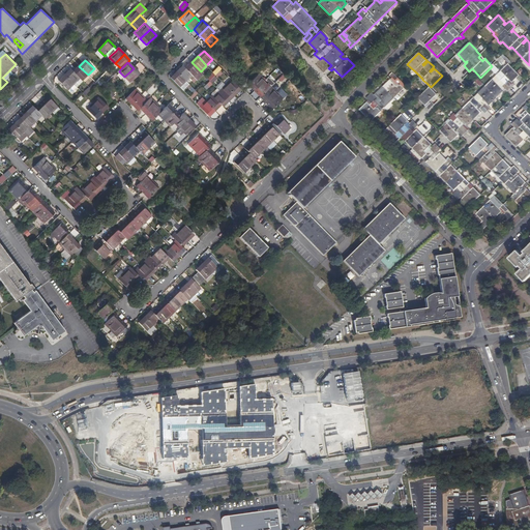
[(195,77),(201,71),(192,62),(185,68),(193,75),(195,77)]
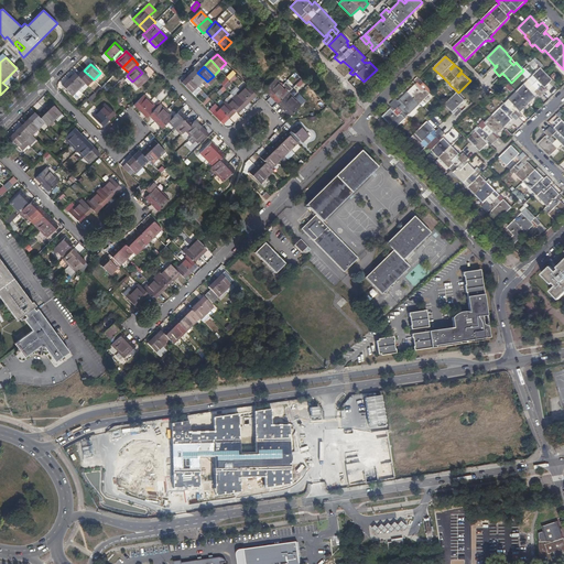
[(476,131),(468,139),(480,152),(488,143),(487,142),(488,141),(492,145),(498,139),(494,134),(496,133),(497,136),(512,120),(512,119),(513,118),(517,121),(522,116),(518,111),(519,110),(521,111),(537,97),(535,95),(537,94),(541,98),(546,93),(542,88),(543,86),(545,88),(553,80),(541,68),(529,80),(531,83),(528,87),(524,84),(509,99),(510,100),(501,109),(500,108),(485,123),(488,126),(486,127),(483,123),(479,127),(484,130),(479,134),(476,131)]
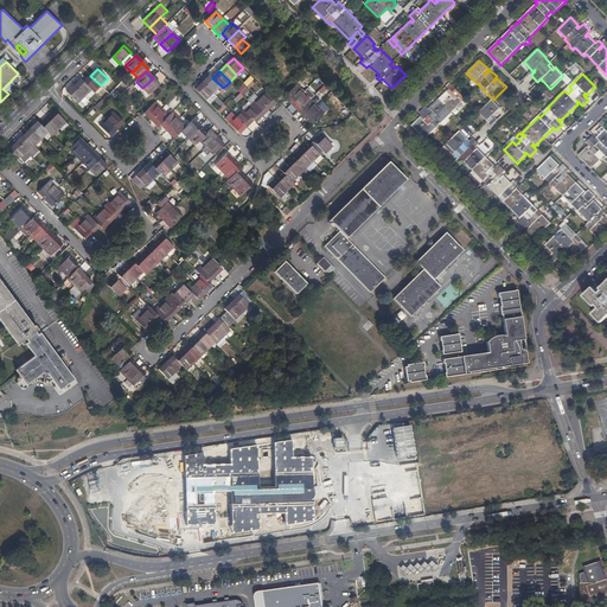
[(83,82),(91,90),(94,93),(101,85),(90,76),(83,82)]
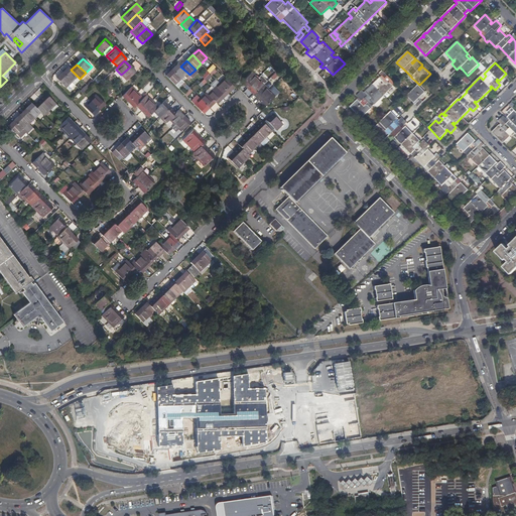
[(172,71),(181,79),(187,73),(180,67),(178,65),(172,71)]
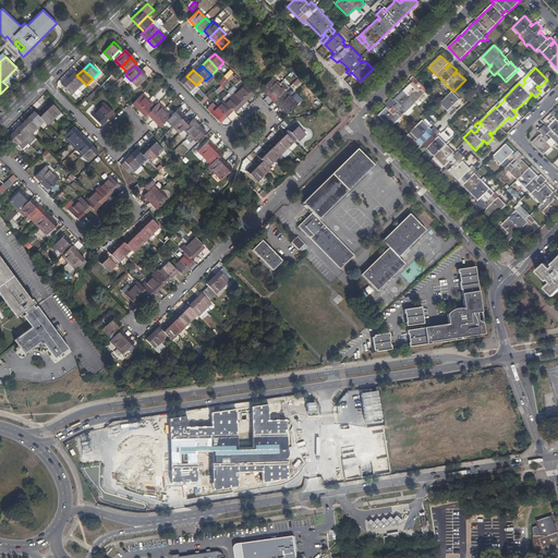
[(230,70),(223,75),(227,80),(216,89),(218,93),(235,76),(230,70)]
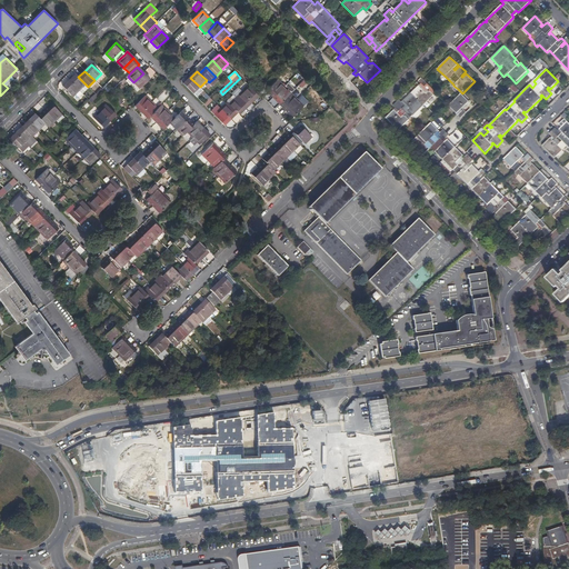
[(143,73),(133,82),(140,89),(149,79),(143,73)]
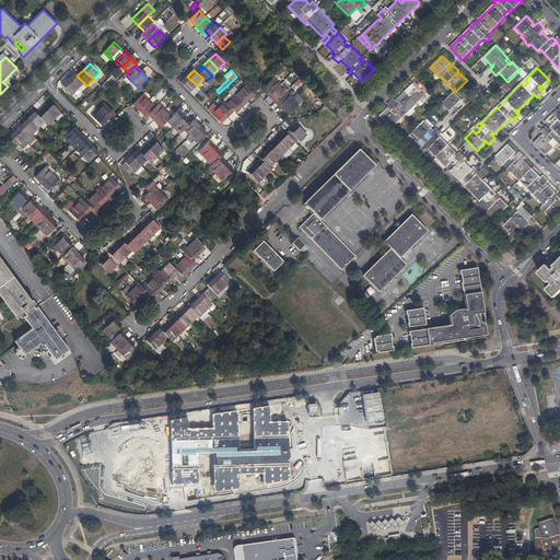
[(74,73),(69,80),(78,89),(84,83),(77,76),(74,73)]
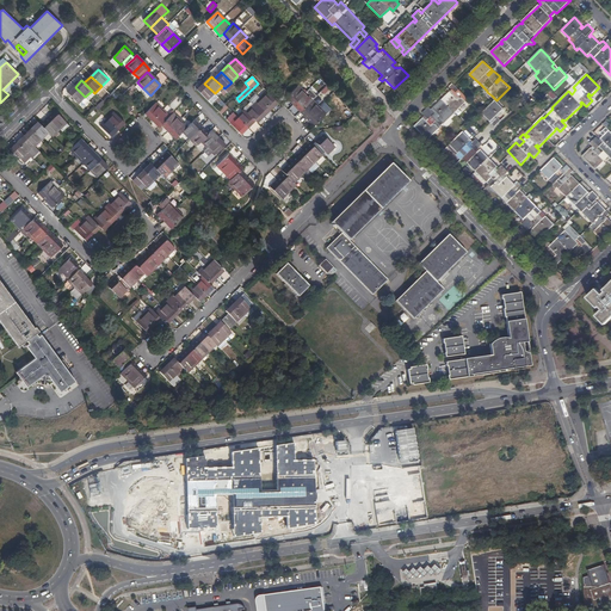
[(298,86),(306,93),(309,88),(303,81),(298,86)]
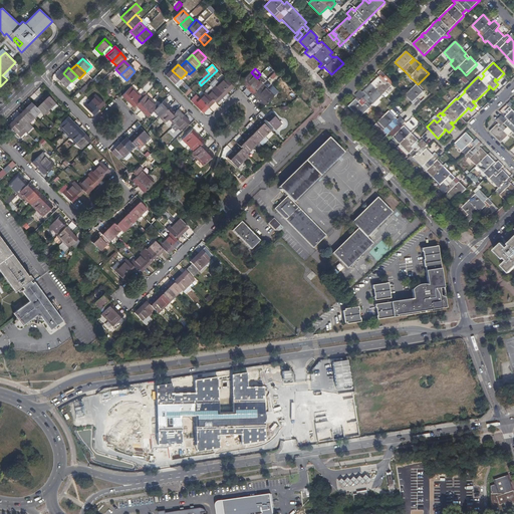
[(175,84),(181,78),(172,70),(166,75),(175,84)]
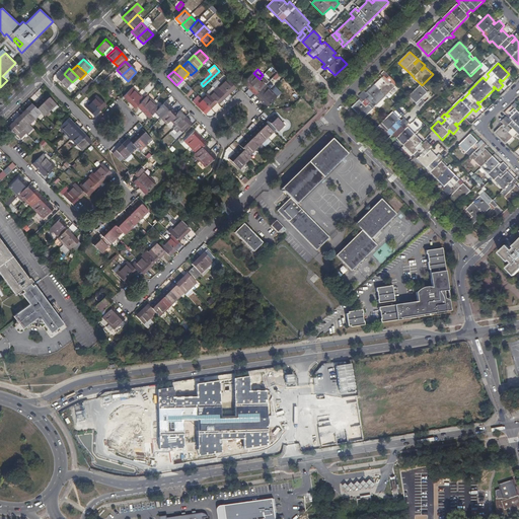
[(353,107),(364,119),(377,105),(382,101),(396,87),(398,89),(400,86),(394,80),(389,84),(385,81),(390,76),(387,73),(384,71),(381,74),(384,76),(368,91),(370,93),(368,94),(364,90),(359,95),(363,100),(362,101),(360,100),(353,107)]
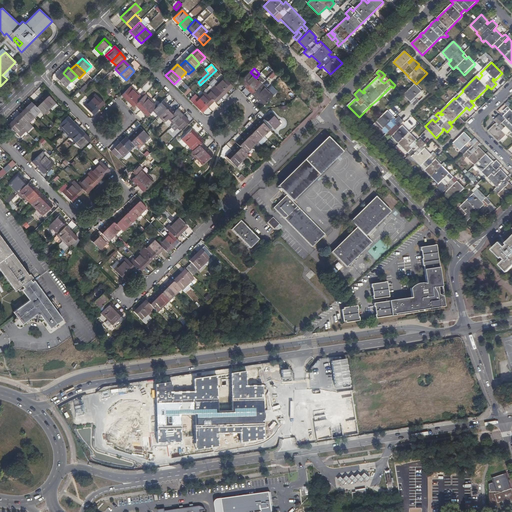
[(246,88),(256,78),(250,72),(240,82),(246,88)]
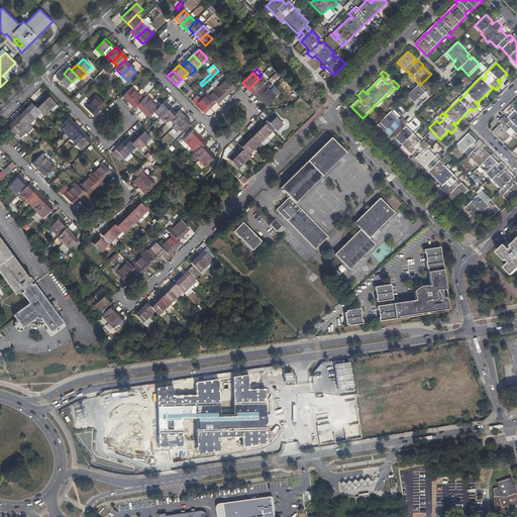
[(72,82),(64,74),(58,79),(67,88),(72,82)]
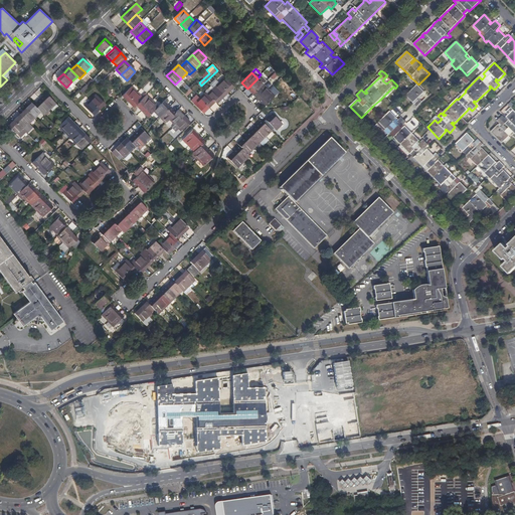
[(219,82),(228,92),(234,87),(225,77),(219,82)]
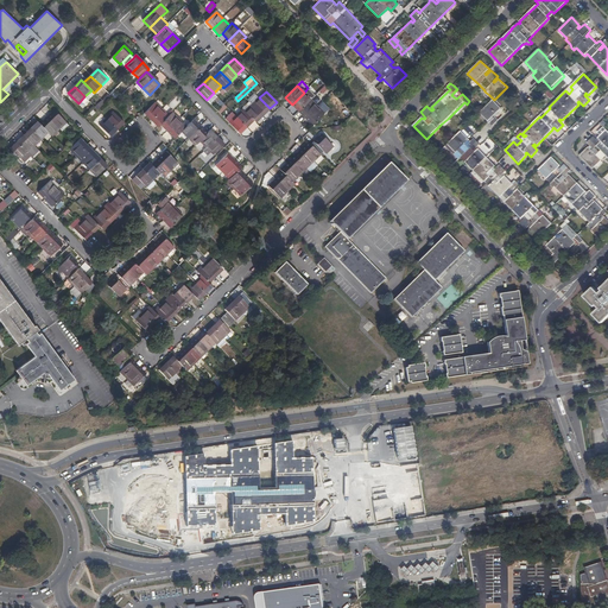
[(299,112),(311,100),(304,93),(292,105),(299,112)]
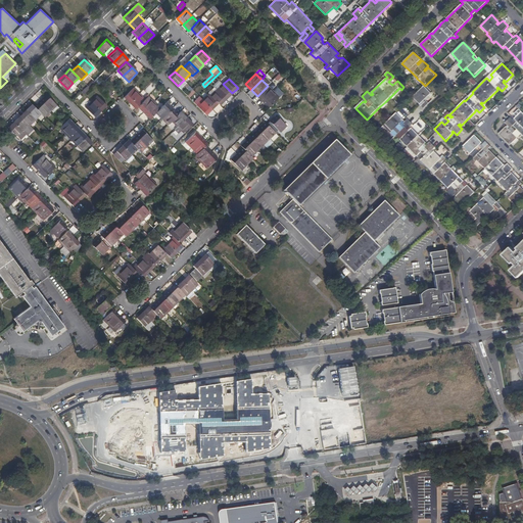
[(226,99),(232,93),(223,84),(217,90),(226,99)]
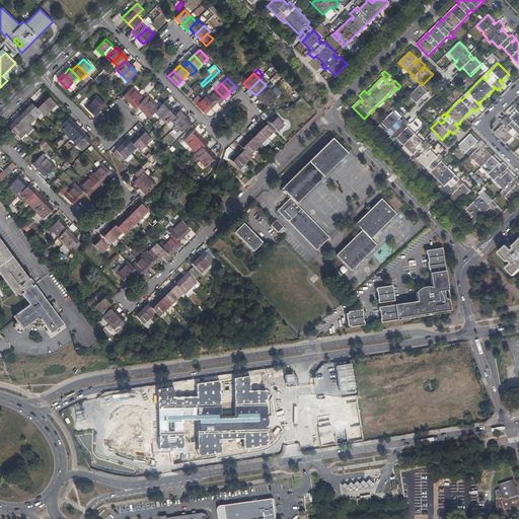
[(184,87),(189,91),(186,94),(189,96),(194,90),(187,84),(184,87)]
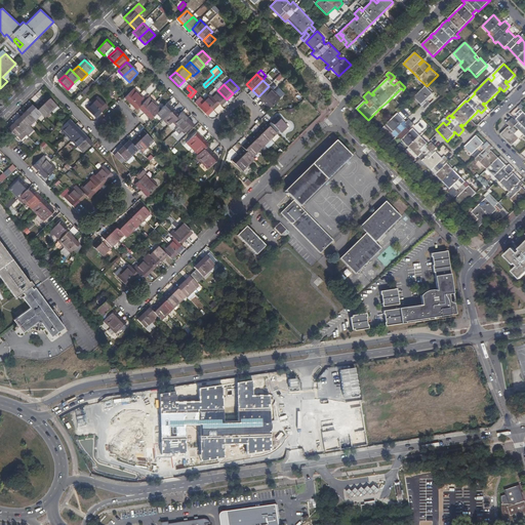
[(82,92),(83,93),(84,95),(90,89),(87,86),(82,92)]
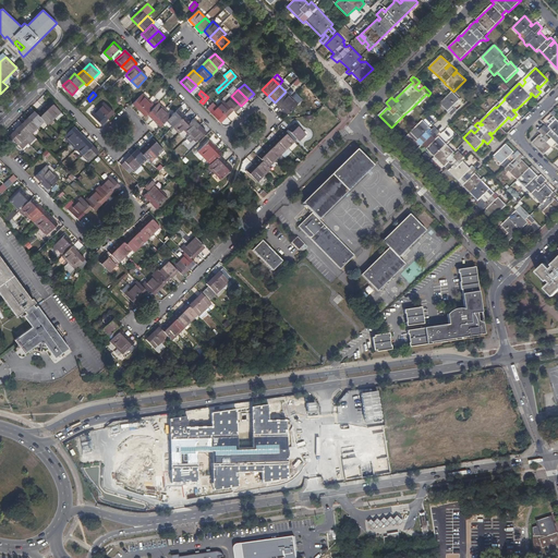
[(281,109),(292,98),(286,92),(275,102),(281,109)]
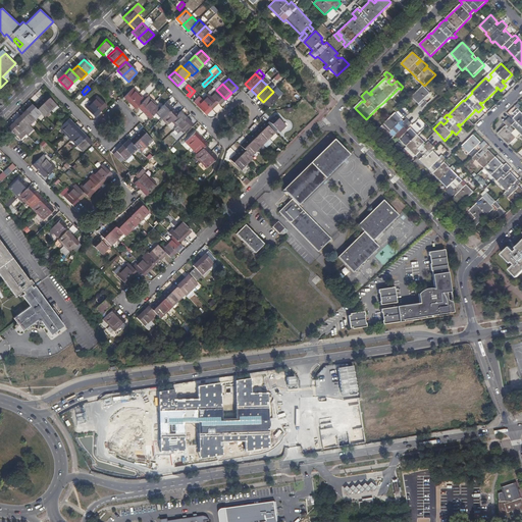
[(424,86),(419,90),(412,97),(419,104),(423,108),(428,103),(424,99),(428,96),(432,100),(434,98),(433,97),(430,93),(431,93),(424,86)]
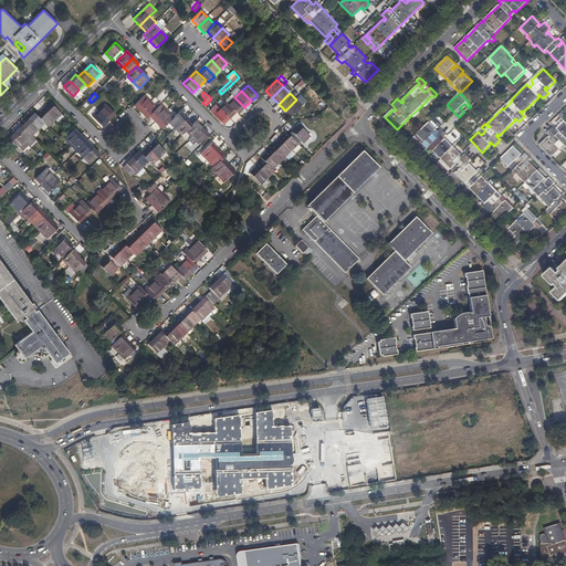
[(142,112),(152,103),(145,95),(135,105),(142,112)]
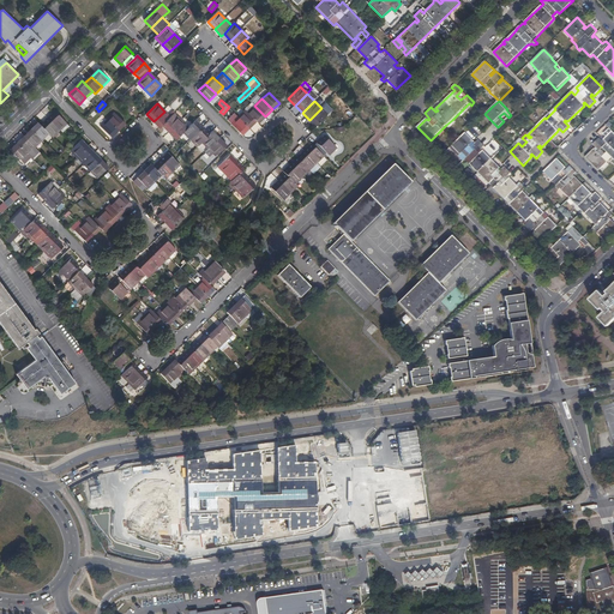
[(258,124),(265,116),(254,106),(248,113),(256,121),(258,124)]
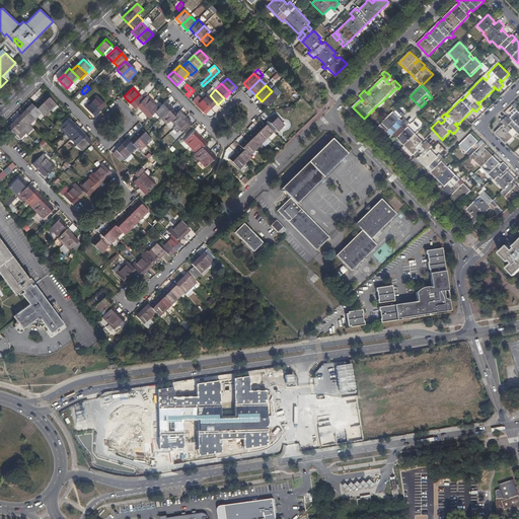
[(277,97),(272,91),(262,101),(267,107),(277,97)]
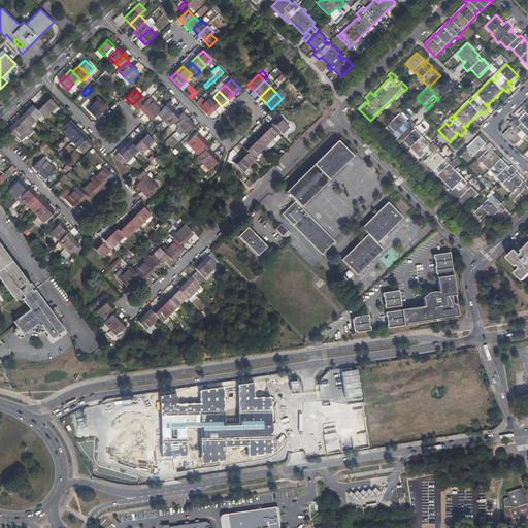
[(220,104),(213,97),(211,95),(205,101),(213,110),(220,104)]
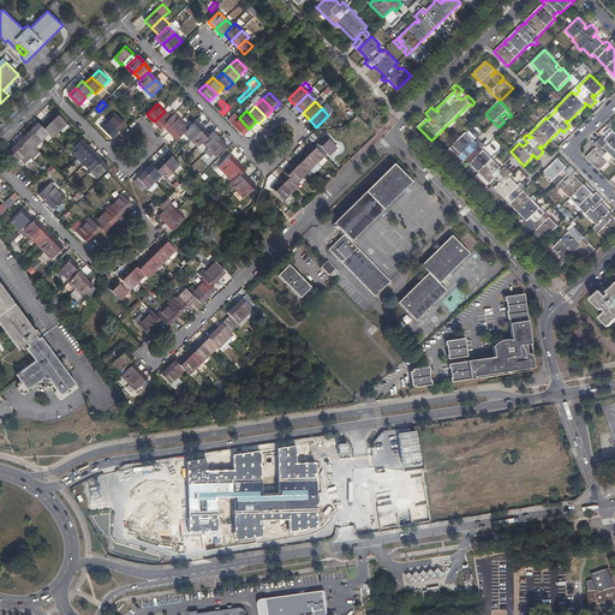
[(48,119),(60,131),(60,130),(67,124),(55,112),(48,119)]
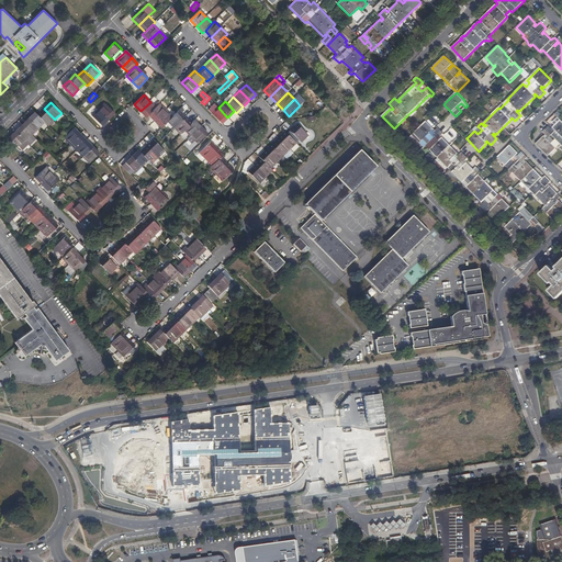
[(156,108),(150,102),(141,111),(146,117),(149,115),(156,108)]
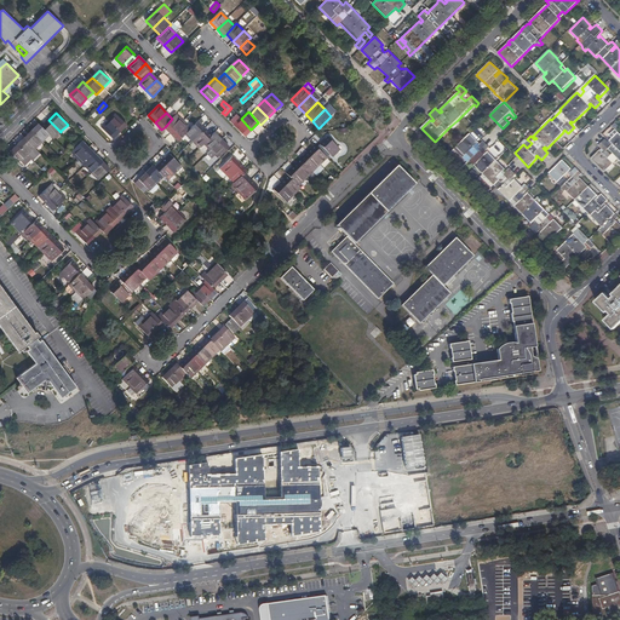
[(109,121),(119,132),(126,125),(115,114),(109,121)]
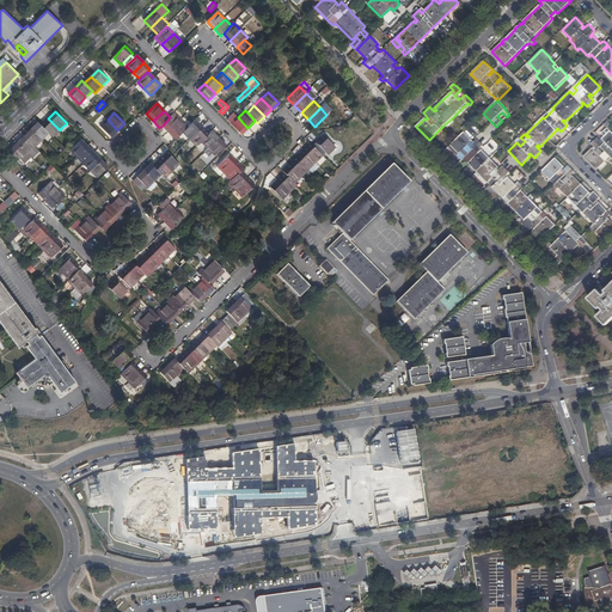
[(175,114),(170,117),(163,126),(169,133),(181,121),(175,114)]
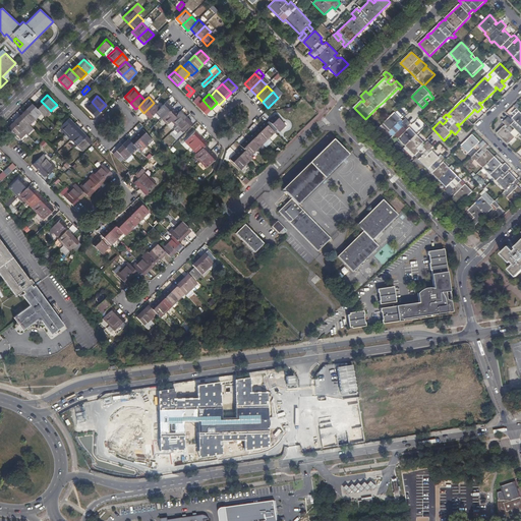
[(156,113),(162,119),(172,109),(168,106),(171,103),(169,100),(166,103),(160,109),(156,113)]
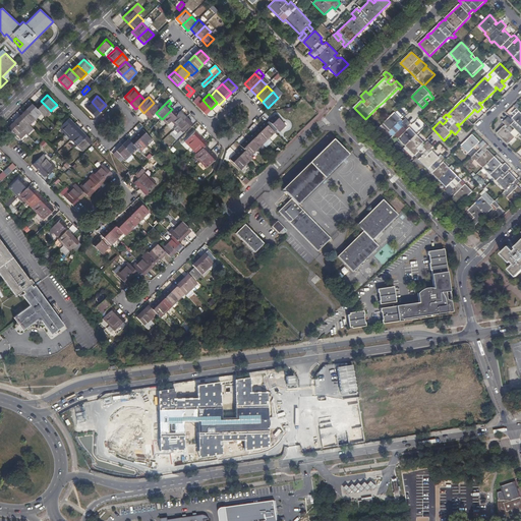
[(211,109),(203,100),(198,104),(196,106),(205,114),(211,109)]
